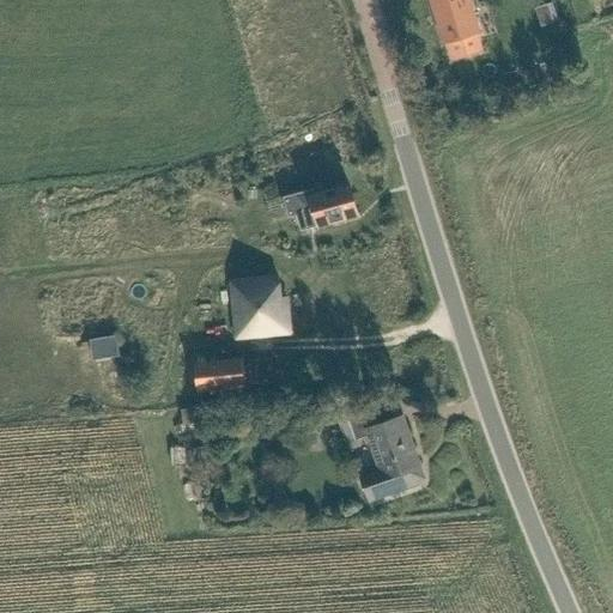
[(471,0),(430,0),(444,43),(480,32),(471,0)]
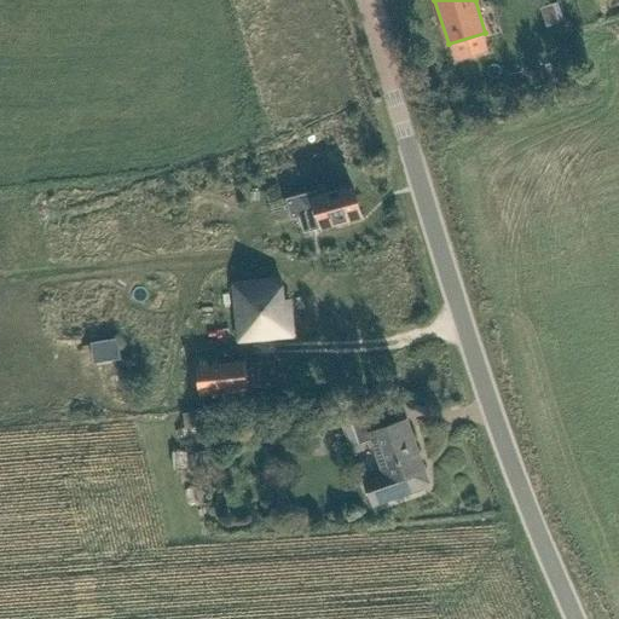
[(317,191),(288,200),(293,220),(300,218),(304,232),(323,227),(324,229),(362,218),(353,187),(318,197),(317,191)]
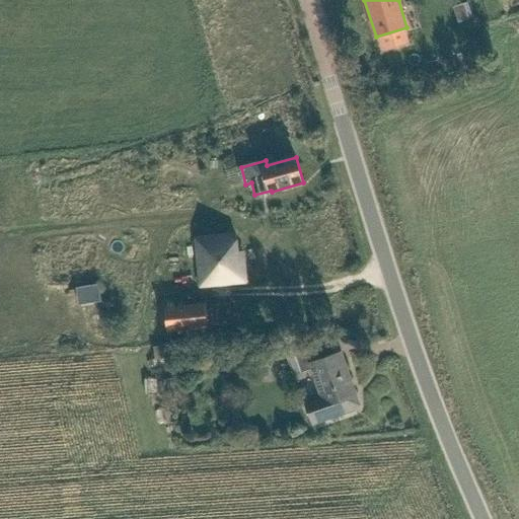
[(235,235),(196,239),(201,288),(246,283),(243,251),(236,252),(235,235)]
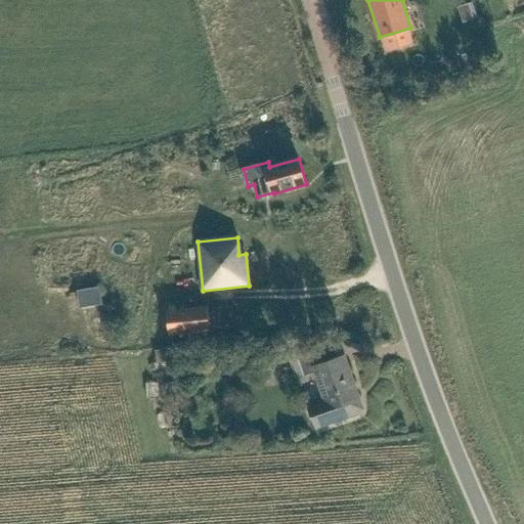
[(100,288),(78,291),(81,307),(102,304),(100,288)]
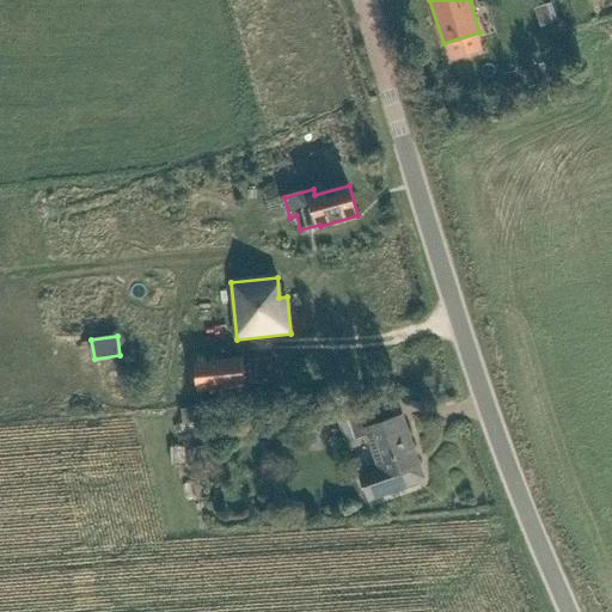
[(246,362),(251,381),(275,374),(270,356),(246,362)]
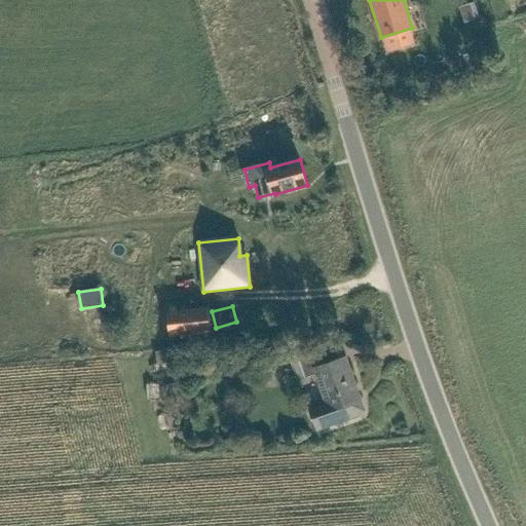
[(209,309),(167,314),(170,339),(212,334),(209,309)]
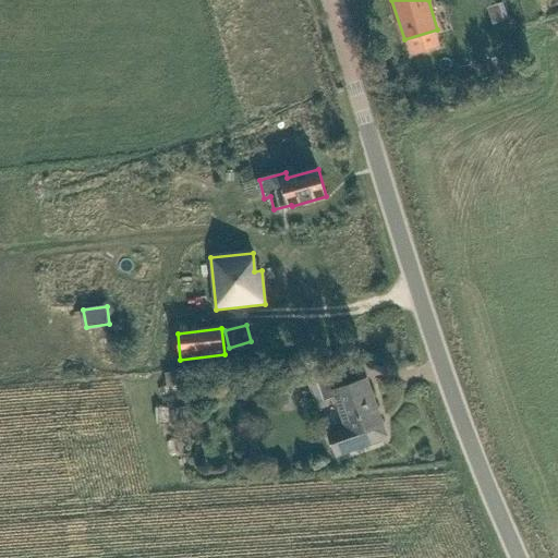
[(325,371),(306,377),(310,386),(316,402),(324,400),(325,402),(336,398),(349,436),(330,443),(336,458),(380,441),(376,427),(381,426),(365,381),(360,384),(355,368),(327,379),(325,371)]
